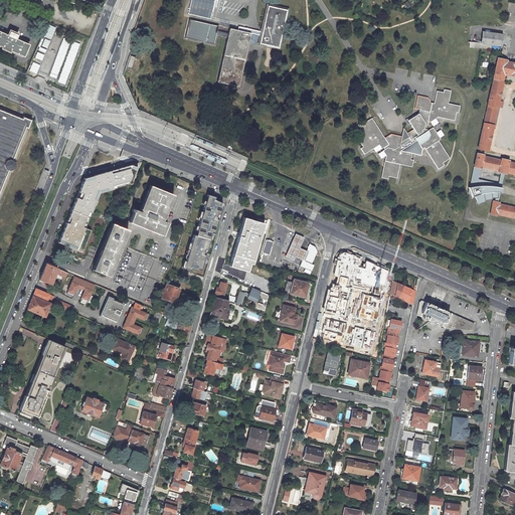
[(63,0),(64,0),(94,10),(96,5),(82,0),(63,0)]
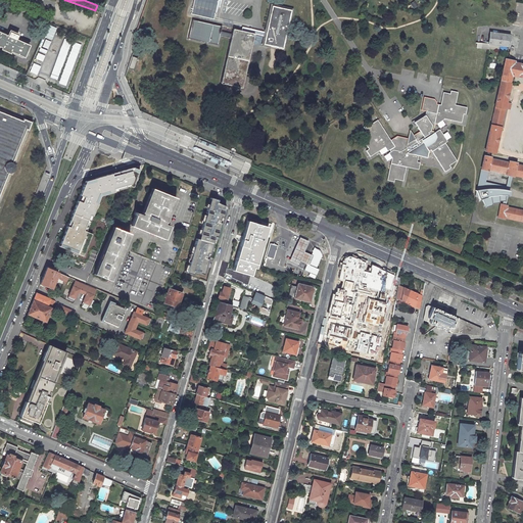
[(218,0),(194,0),(192,14),(215,19),(218,0)]
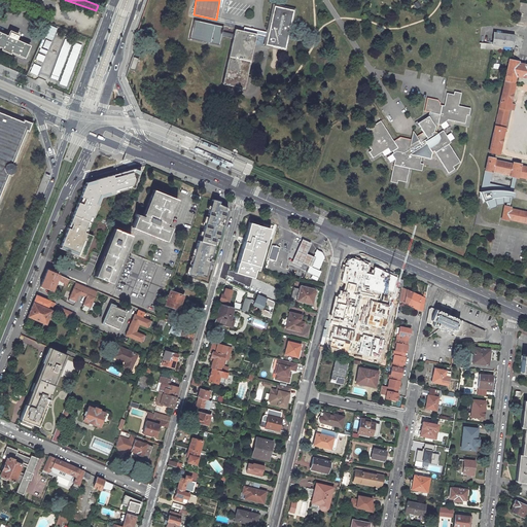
[(266,31),(266,32),(268,33),(274,6),(293,10),(284,49),(266,44),(267,37),(265,36),(262,46),(270,47),(286,51),(295,9),(272,4),(266,31)]
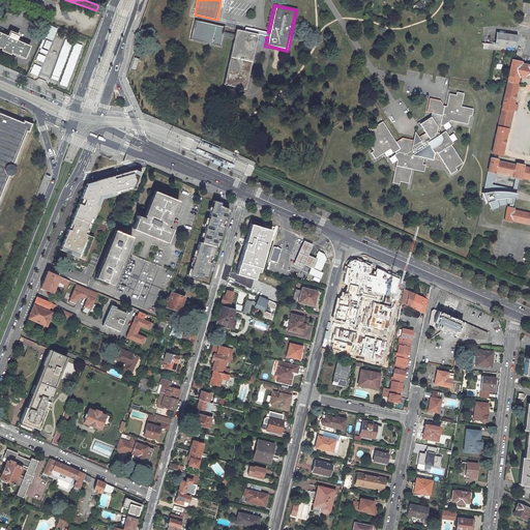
[(286,50),(295,10),(275,6),(269,33),(268,37),(267,45),(286,50)]
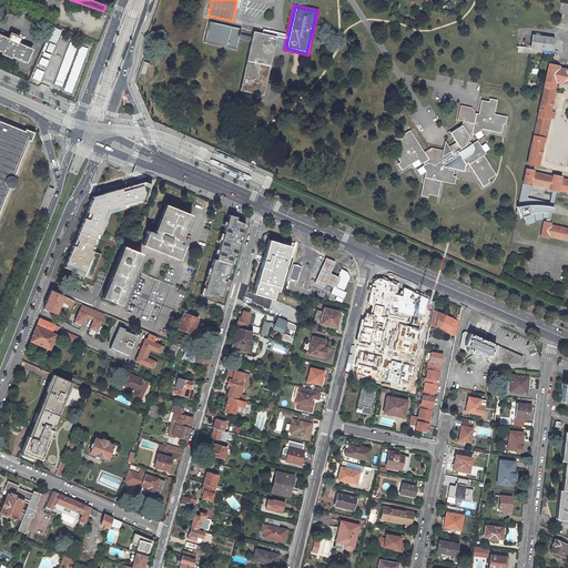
[(250,43),(240,91),(263,95),(276,37),(263,34),(253,32),(252,37),(240,33),(241,29),(209,21),(204,41),(236,49),(239,39),(251,42),(250,43)]
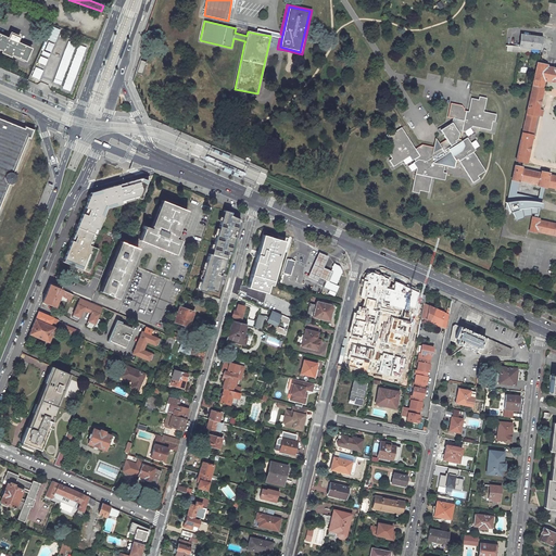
[(52,27),(48,38),(55,41),(61,30),(52,27)]
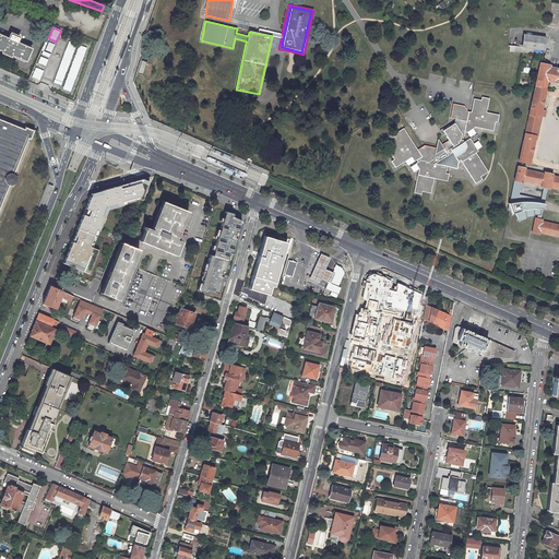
[(272,36),(281,38),(283,39),(284,35),(282,34),(259,30),(259,34),(272,36)]
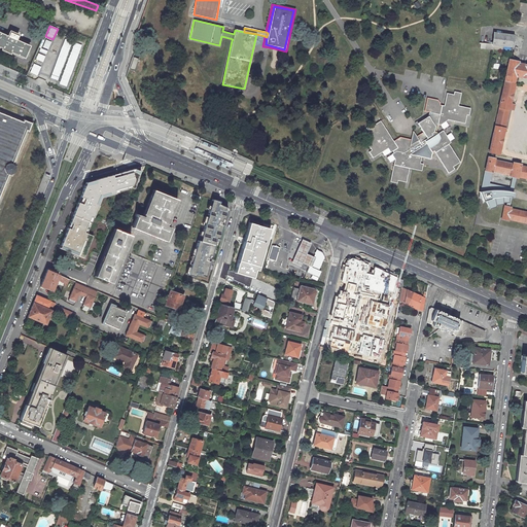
[(7,37),(0,33),(0,46),(2,48),(1,49),(10,54),(10,51),(24,58),(29,46),(15,40),(19,35),(9,31),(7,37)]
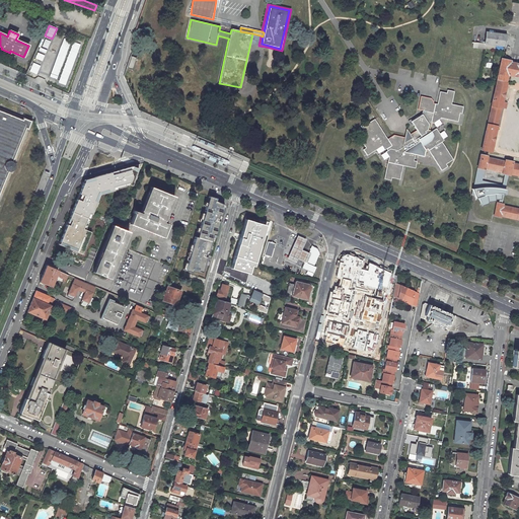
[(505,35),(488,32),(486,44),(496,45),(504,46),(505,41),(505,35)]
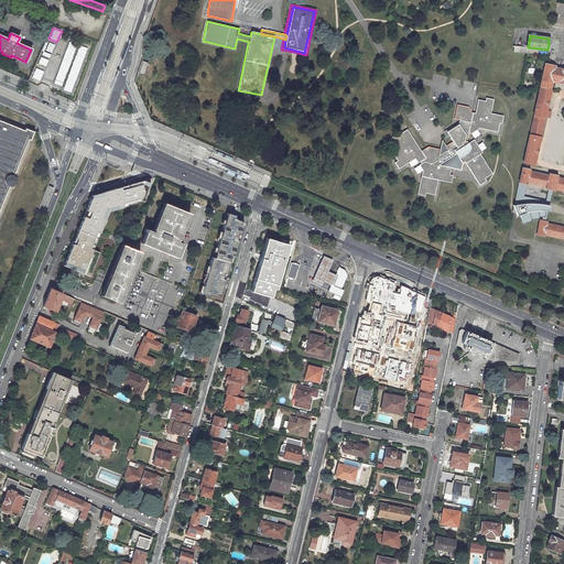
[(69,42),(54,84),(62,86),(77,44),(69,42)]
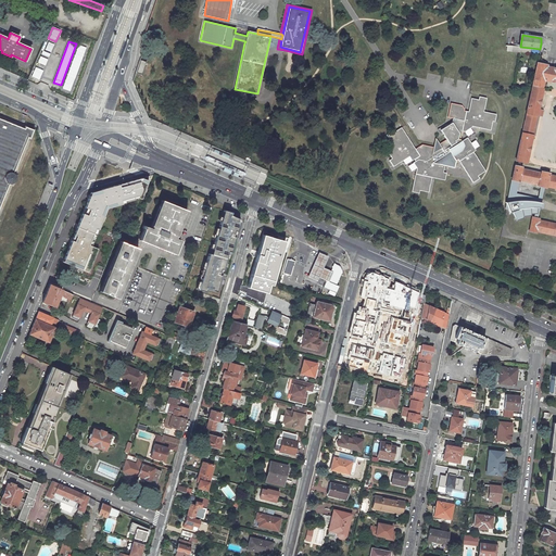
[(48,42),(45,49),(51,52),(54,45),(48,42)]
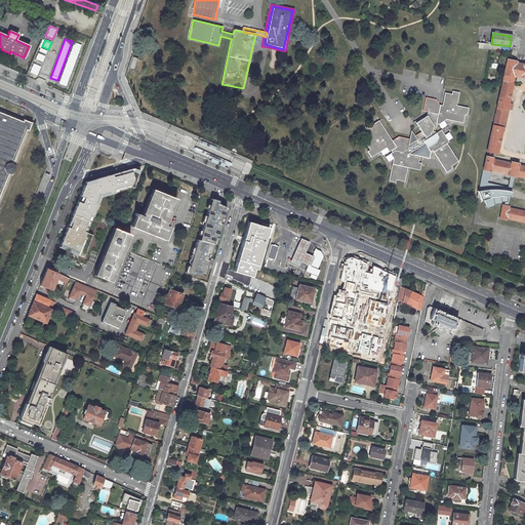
[(74,42),(58,83),(67,86),(81,45),(74,42)]
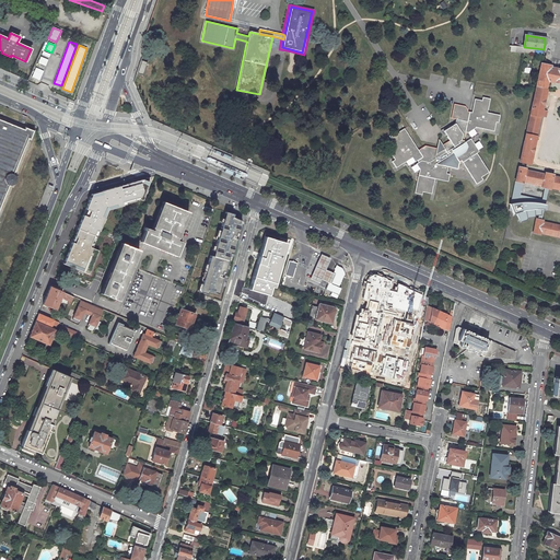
[(41,57),(38,62),(46,66),(48,60),(41,57)]
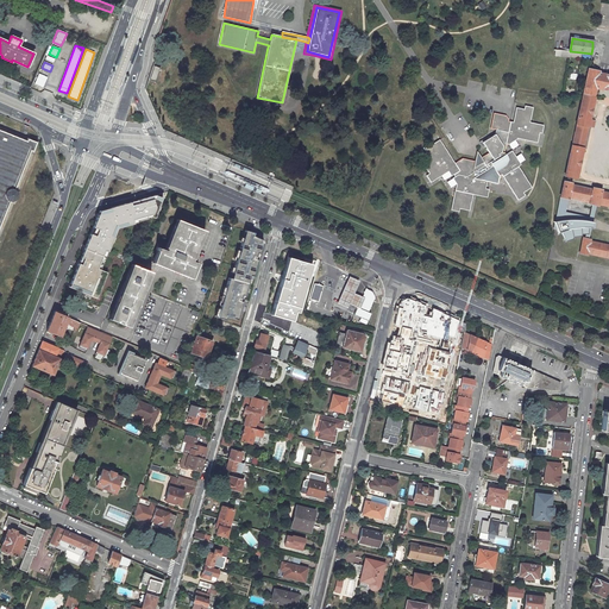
[(159,68),(152,66),(149,80),(155,82),(159,68)]
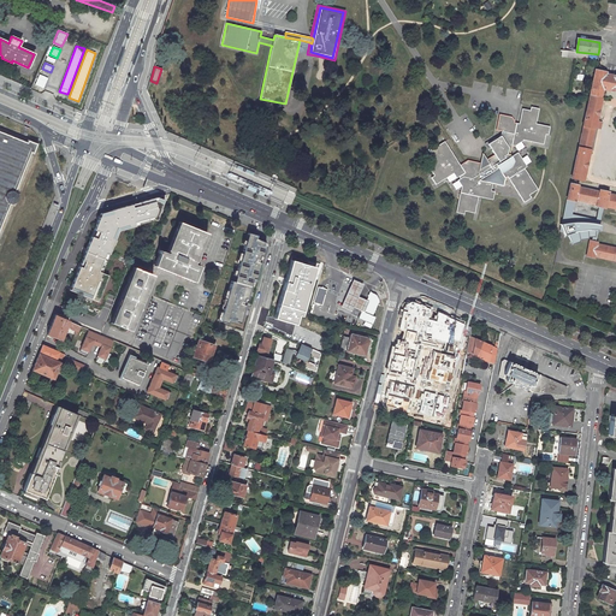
[(588,99),(570,177),(584,179),(584,177),(580,176),(585,154),(588,154),(590,153),(586,152),(591,128),(594,129),(594,128),(596,124),(592,124),(598,100),(600,101),(602,96),(600,96),(602,88),(615,92),(615,77),(604,75),(604,72),(596,70),(588,99)]
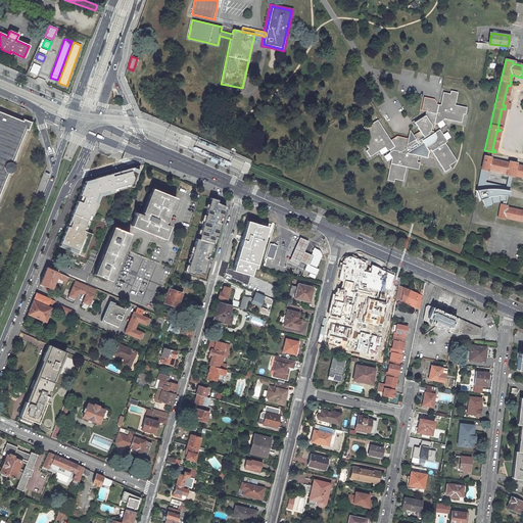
[(33,63),(30,72),(37,75),(41,66),(33,63)]
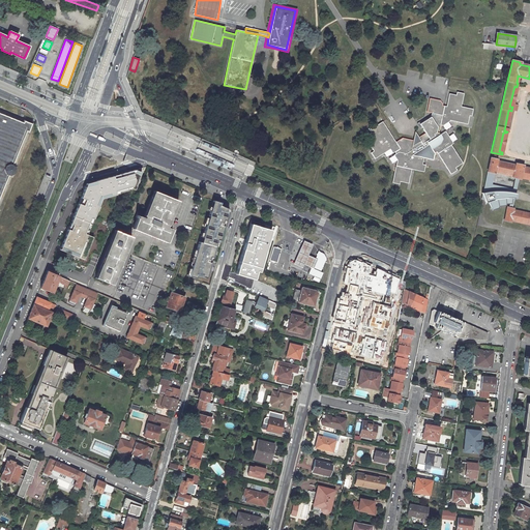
[(373,150),(374,151),(371,152),(375,158),(384,152),(390,149),(392,153),(393,155),(396,159),(394,172),(392,182),(399,184),(400,181),(401,181),(408,183),(411,169),(414,170),(423,172),(425,165),(422,165),(423,157),(433,159),(434,153),(437,151),(450,174),(457,170),(454,168),(457,167),(463,163),(450,145),(453,143),(452,142),(448,137),(445,131),(439,135),(438,134),(440,125),(442,125),(448,122),(449,121),(449,120),(467,124),(469,115),(471,116),(473,109),(461,107),(464,93),(457,92),(457,95),(449,93),(446,107),(444,106),(442,106),(442,104),(440,100),(430,98),(427,112),(432,113),(431,117),(419,124),(425,133),(418,138),(415,131),(414,137),(413,141),(402,138),(400,140),(396,142),(395,142),(382,121),(375,126),(374,125),(367,128),(375,140),(369,144),(373,150)]
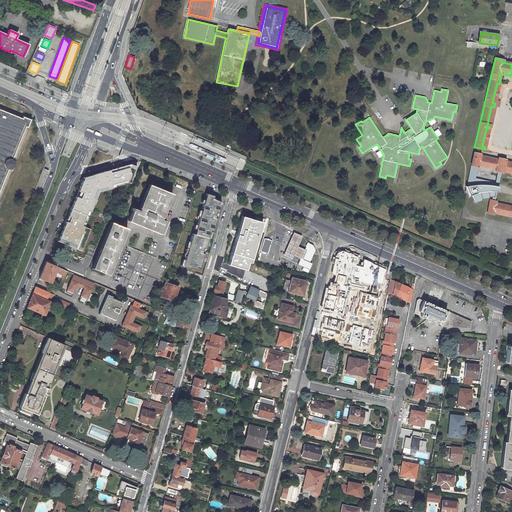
[(0,104),(0,201),(12,172),(17,161),(33,122),(34,120),(34,118),(33,118),(31,117),(0,104)]
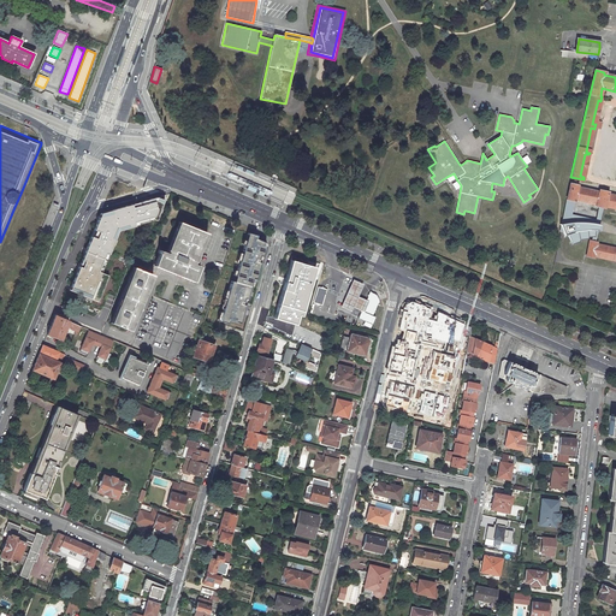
[(578,185),(570,184),(567,200),(574,201),(575,200),(597,205),(596,206),(599,207),(604,208),(605,206),(615,208),(615,195),(608,194),(608,193),(599,190),(599,191),(578,187),(578,185)]
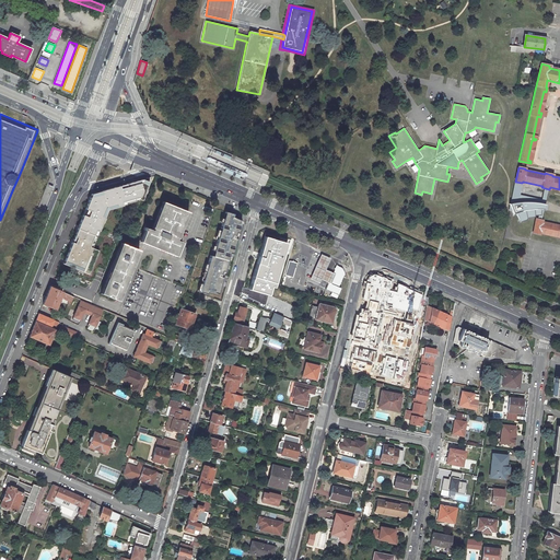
[(142,182),(91,197),(60,266),(89,278),(98,252),(92,249),(106,212),(143,202),(151,184),(142,182)]
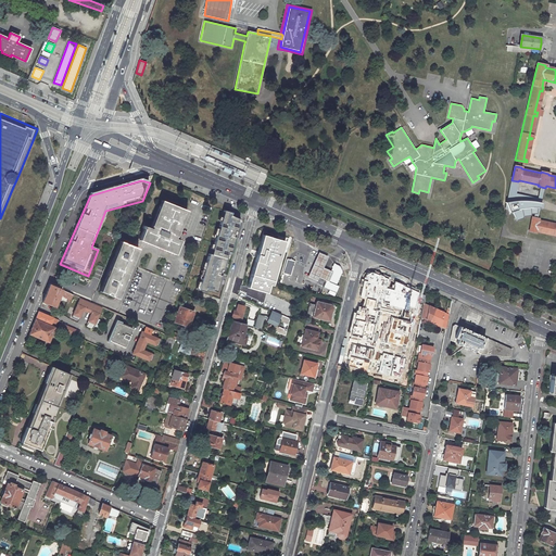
[(518,181),(512,180),(507,202),(506,202),(506,204),(505,209),(508,209),(509,212),(509,213),(512,212),(515,220),(522,217),(522,216),(530,215),(530,213),(534,213),(533,217),(532,217),(530,227),(529,230),(529,231),(535,232),(536,231),(555,236),(555,235),(555,236),(555,237),(555,224),(539,220),(539,218),(538,218),(540,209),(542,200),(545,188),(541,187),(539,198),(517,192),(519,181),(518,181)]
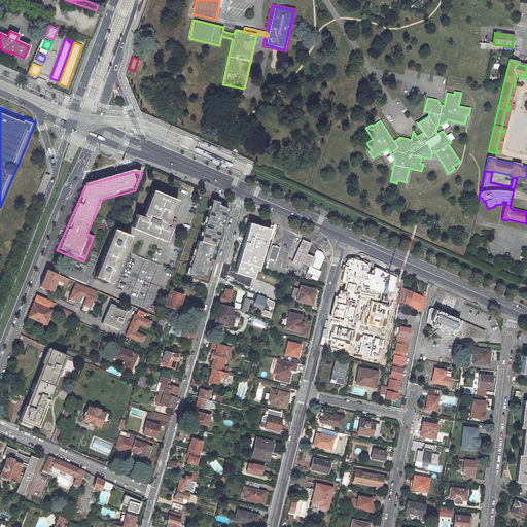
[(176,201),(152,190),(141,217),(135,215),(134,216),(136,217),(132,227),(166,241),(171,230),(166,227),(176,201)]
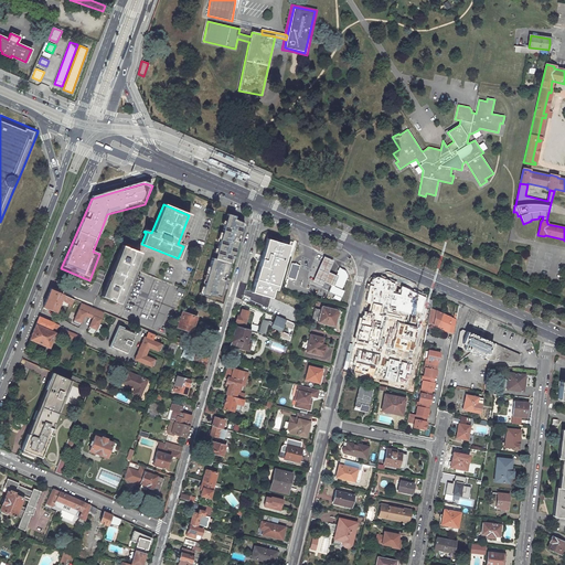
[(234,216),(226,214),(210,269),(208,269),(200,295),(208,297),(209,295),(219,297),(231,256),(233,256),(242,226),(240,226),(241,223),(233,220),(234,216)]
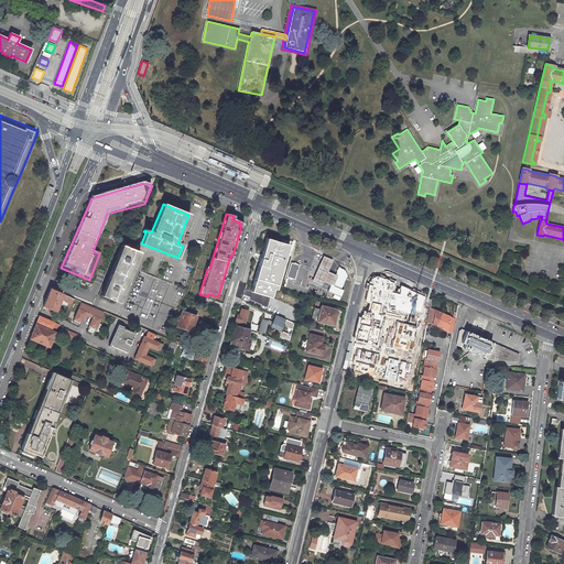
[(264,236),(249,290),(270,295),(272,288),(275,289),(289,242),(264,236)]
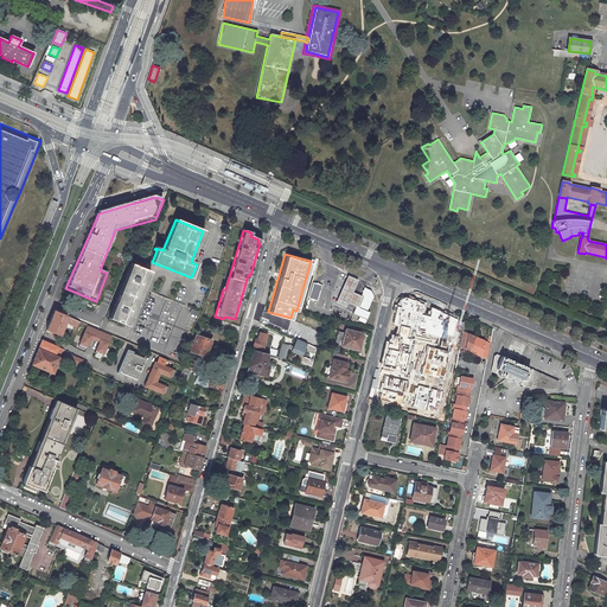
[(148,273),(132,266),(109,319),(127,326),(148,273)]
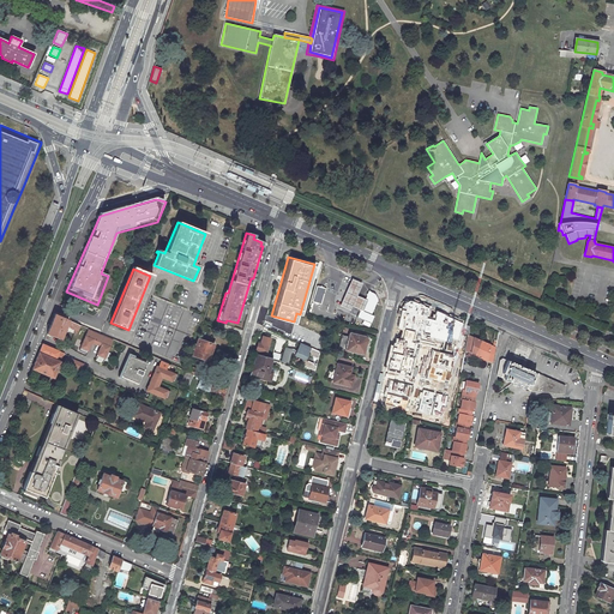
[(351,281),(339,307),(349,312),(350,307),(359,311),(361,312),(365,304),(365,302),(355,298),(360,286),(351,281)]
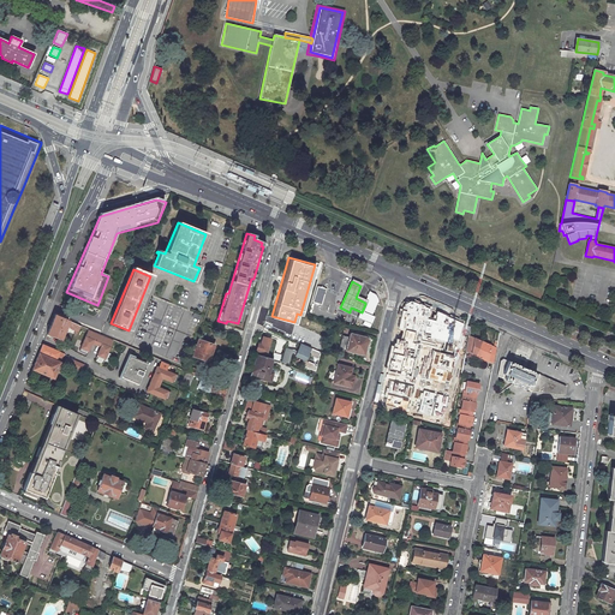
[(316,286),(311,303),(320,305),(324,290),(323,288),(323,287),(318,286),(318,287),(316,286)]
